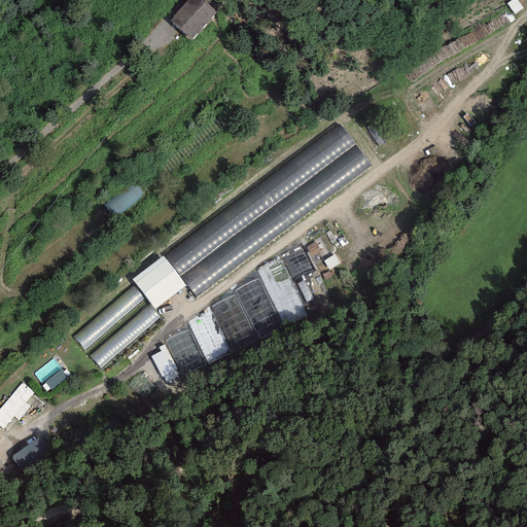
[(200,0),(189,0),(170,22),(191,41),(215,14),(200,0)]
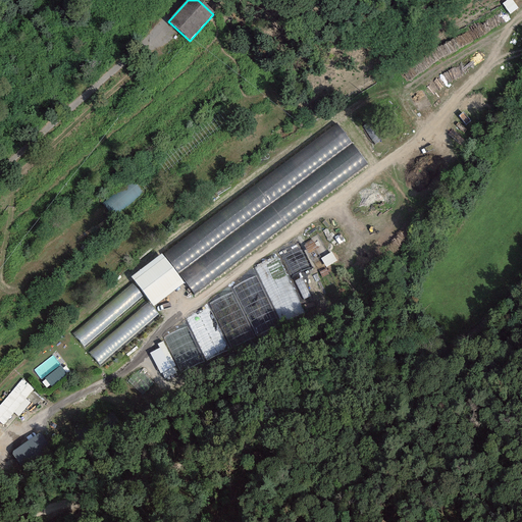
[(447,70),(426,83),(432,93),(453,81),(447,70)]
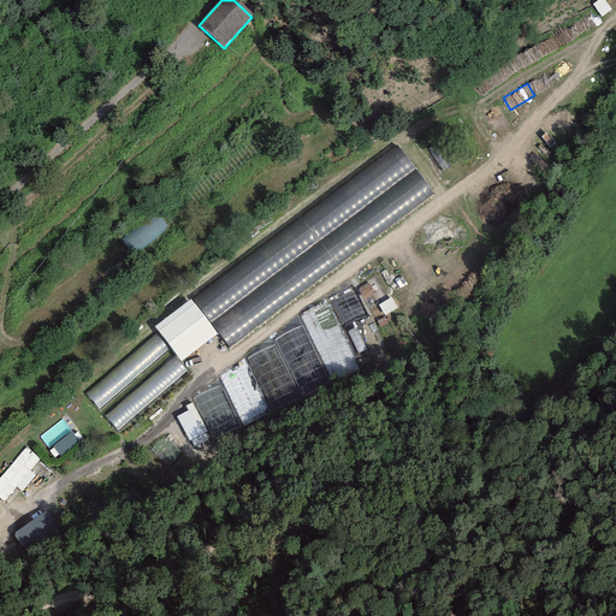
[(191,295),(226,344),(434,196),(401,148),(191,295)]
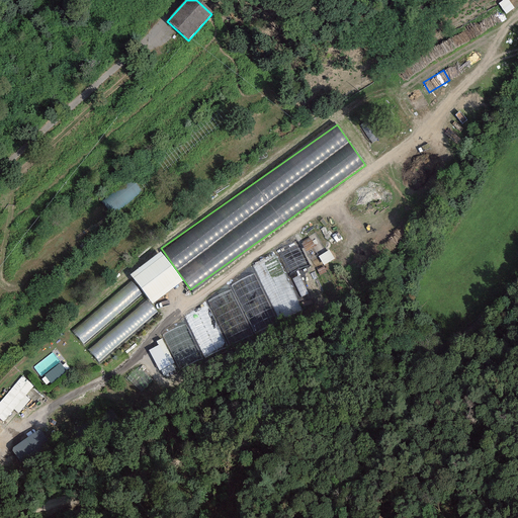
[(133,179),(100,200),(109,213),(142,193),(133,179)]
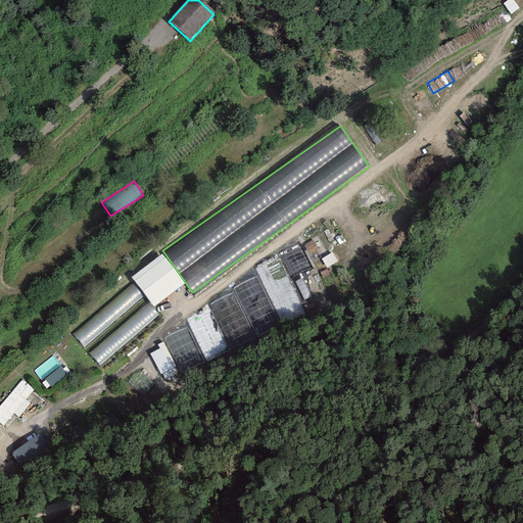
[(299,273),(311,268),(301,244),(255,264),(280,322),(303,312),(299,302),(311,297),(299,273)]
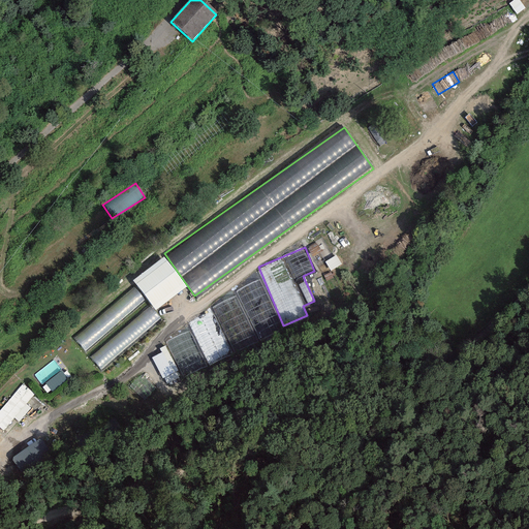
[(132,281),(155,311),(187,287),(164,257),(132,281)]
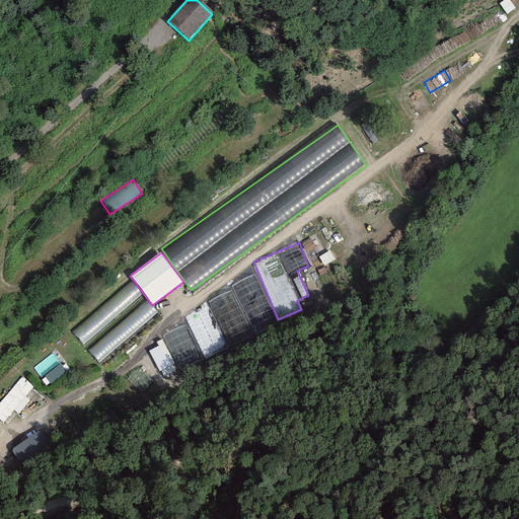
[(329,252),(320,257),(323,265),(332,260),(329,252)]
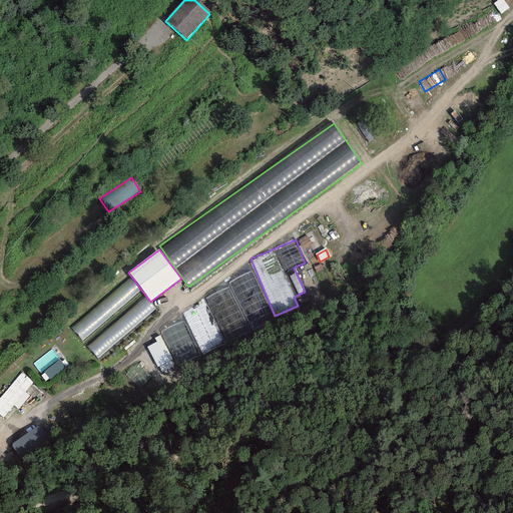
[(71,328),(83,340),(139,291),(128,278),(71,328)]
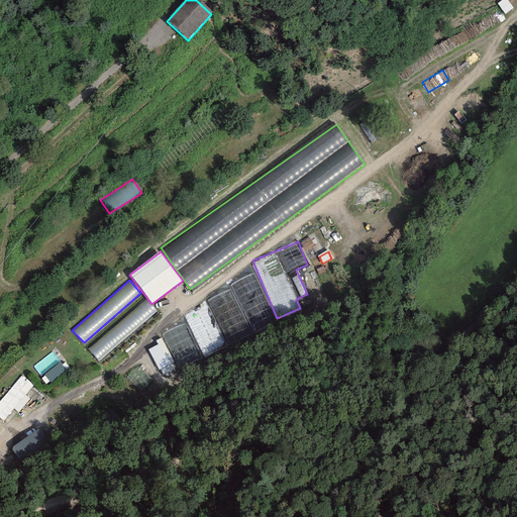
[(145,298),(87,349),(98,362),(157,310),(145,298)]
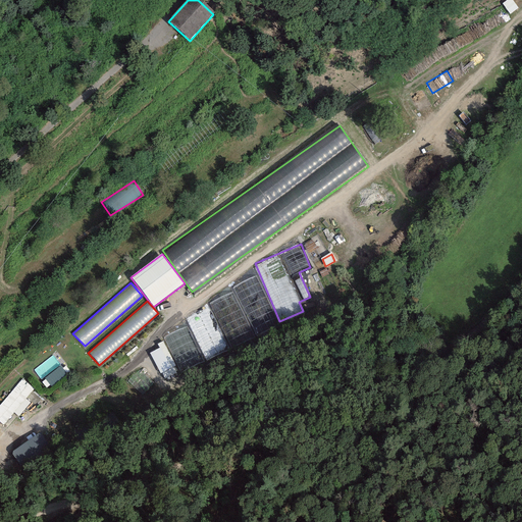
[(149,350),(163,379),(177,372),(163,343),(149,350)]
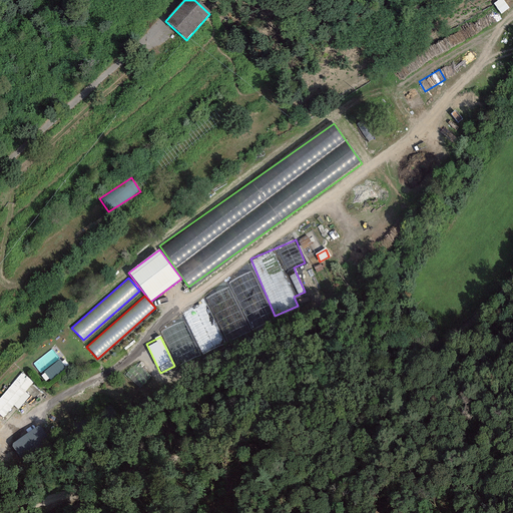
[(51,349),(32,364),(47,382),(66,367),(51,349)]
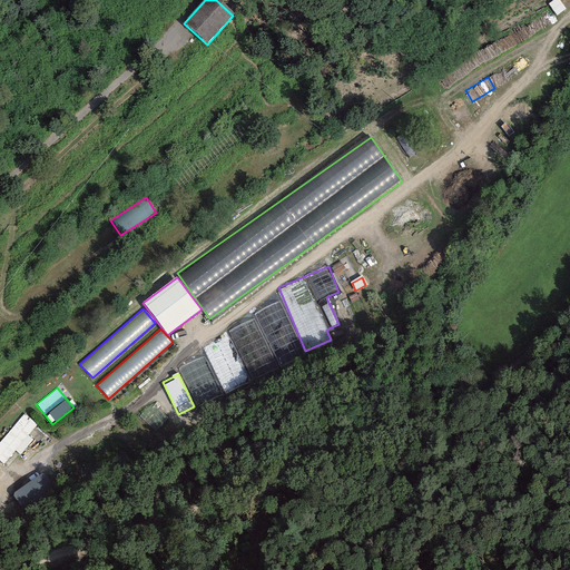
[(19,455),(32,439),(28,435),(38,423),(23,412),(0,440),(0,460),(5,464),(15,451),(19,455)]
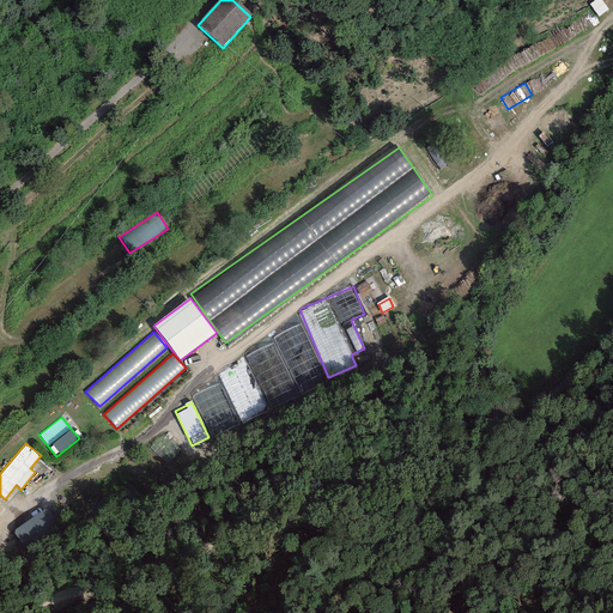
[(23,550),(61,535),(52,510),(13,526),(23,550)]
